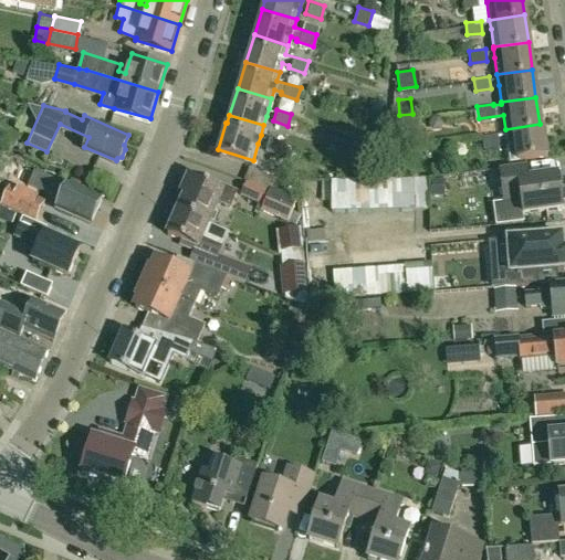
[(540,124),(505,129),(505,131),(506,140),(509,158),(545,154),(542,125),(540,125),(540,124)]
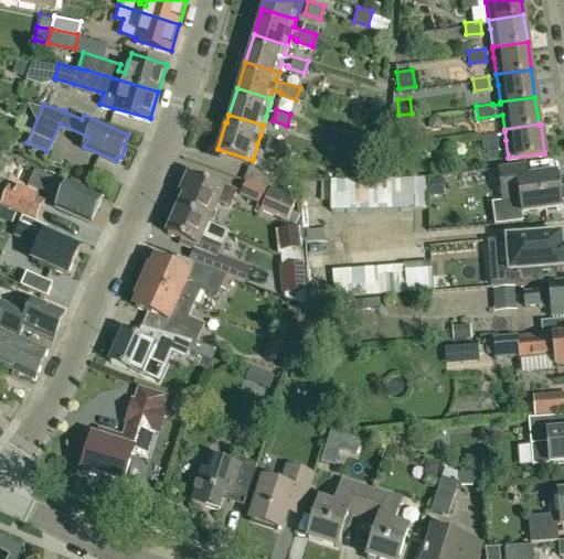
[(498,144),(496,132),(479,133),(481,147),(498,144)]
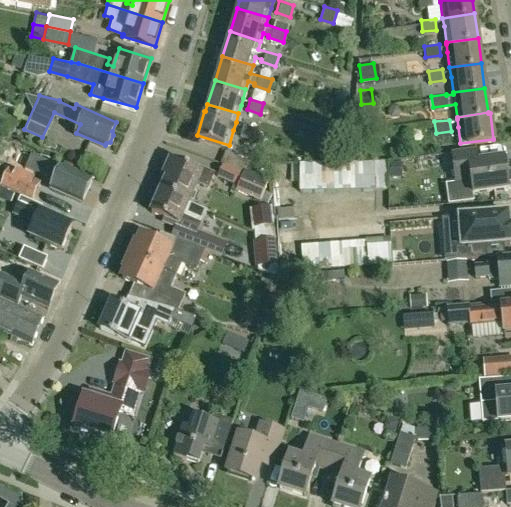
[(253,138),(257,127),(243,123),(239,134),(253,138)]
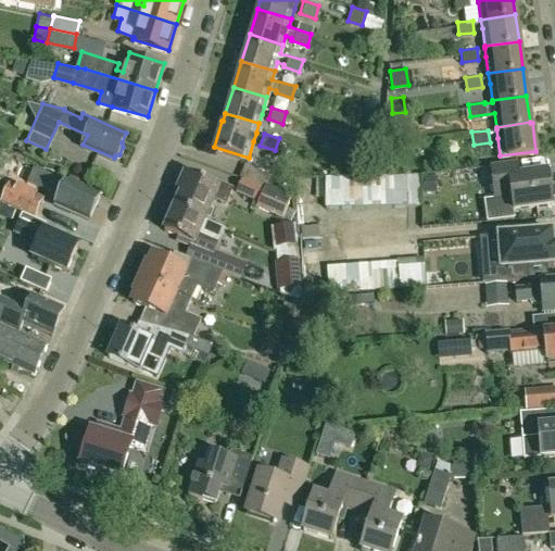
[(516,160),(490,163),(494,193),(509,192),(512,207),(551,201),(546,168),(517,173),(516,160)]
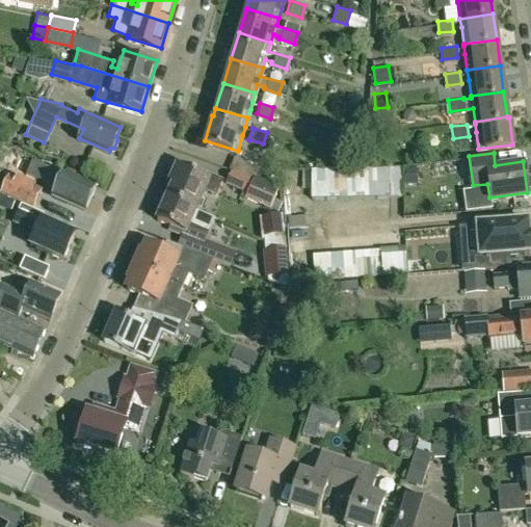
[(234,154),(229,166),(277,184),(279,183),(254,175),(258,165),(234,154)]
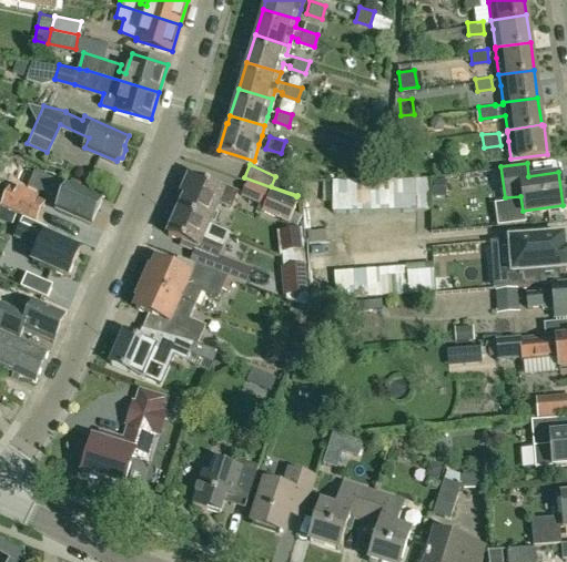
[(102,197),(34,169),(28,183),(61,196),(57,206),(91,221),(102,197)]
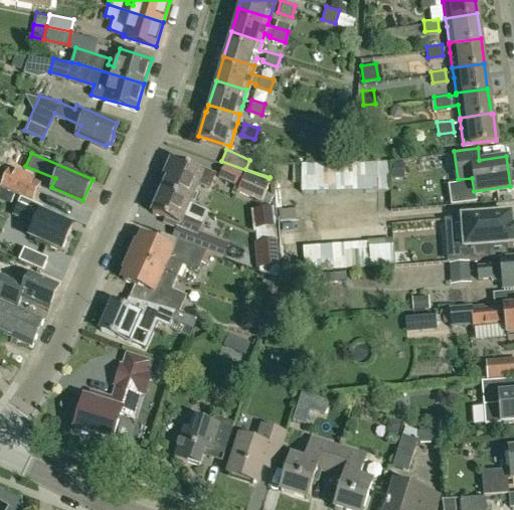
[(163,189),(189,201),(199,180),(209,185),(214,172),(193,163),(191,167),(171,158),(164,173),(169,175),(163,189)]
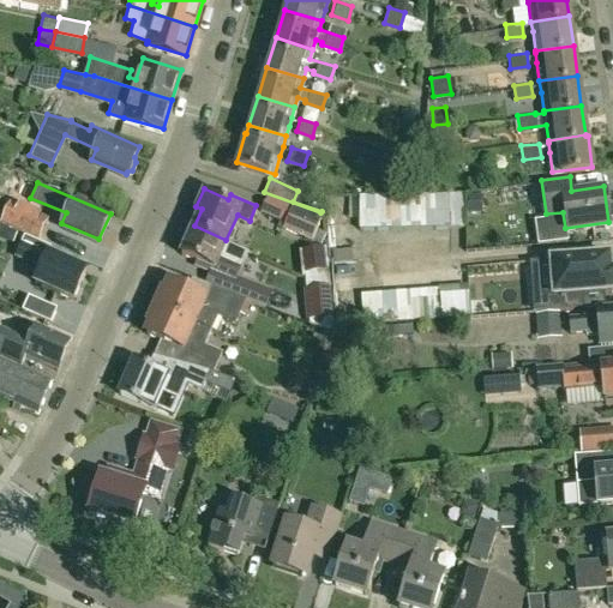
[(410,191),(394,192),(394,226),(412,224),(410,191)]
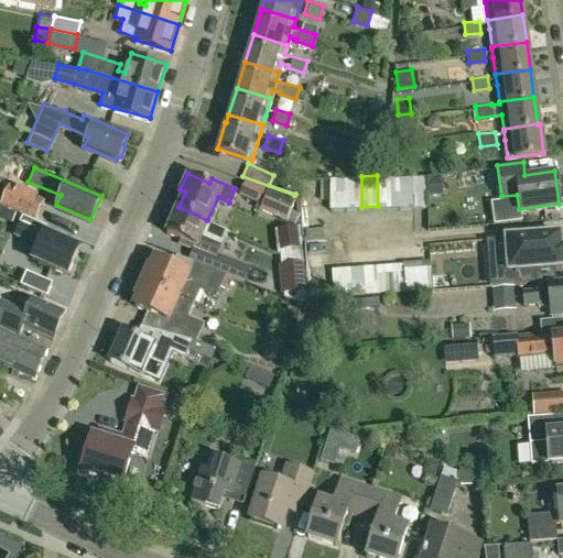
[(392,175),(377,175),(378,206),(393,206),(392,175)]
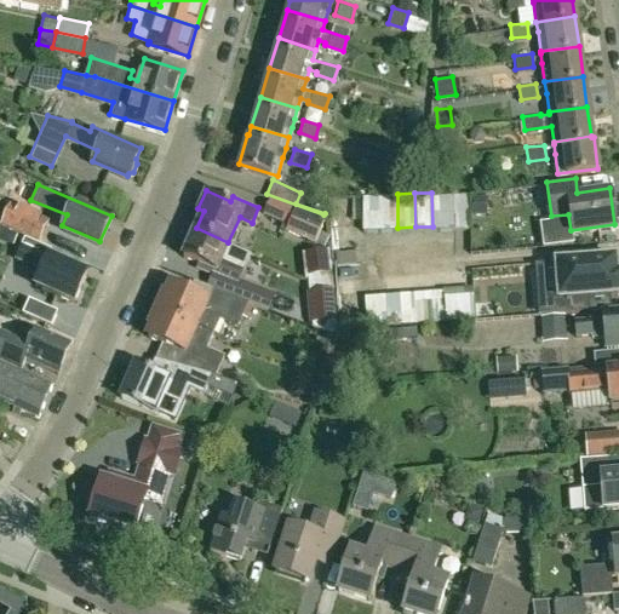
[(450,193),(431,193),(433,227),(451,227),(450,193)]
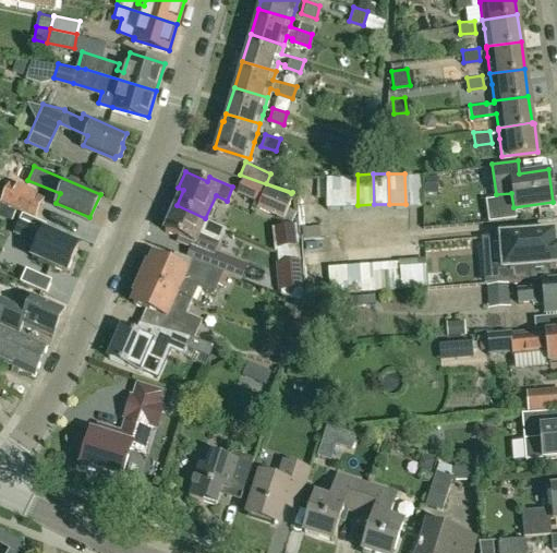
[(421,173),(404,173),(406,204),(421,204),(421,173)]
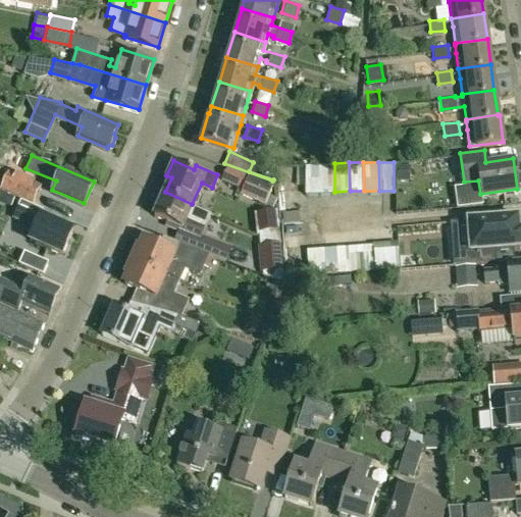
[(268,192),(272,181),(224,163),(223,163),(225,164),(220,177),(237,185),(235,189),(263,202),(263,201),(272,205),(276,196),(268,192)]
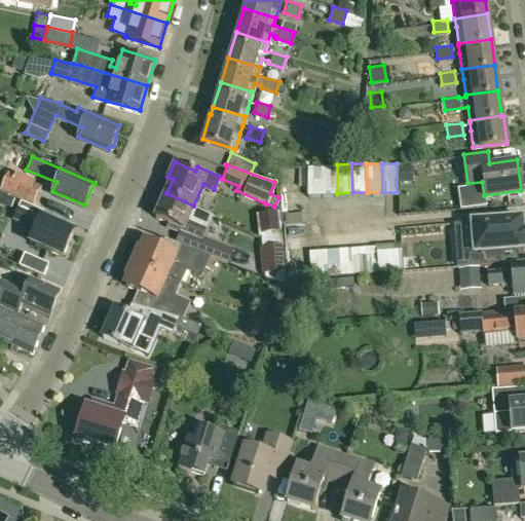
[(306,164),(306,193),(323,193),(322,164),(306,164)]
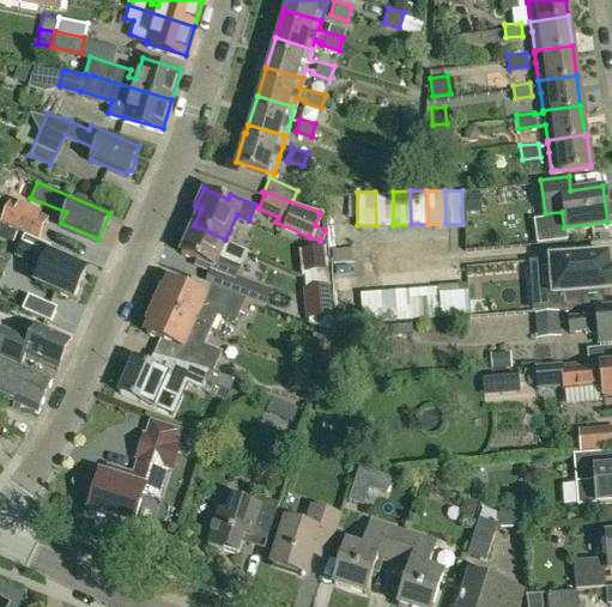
[(393,192),(375,192),(376,225),(393,225),(393,192)]
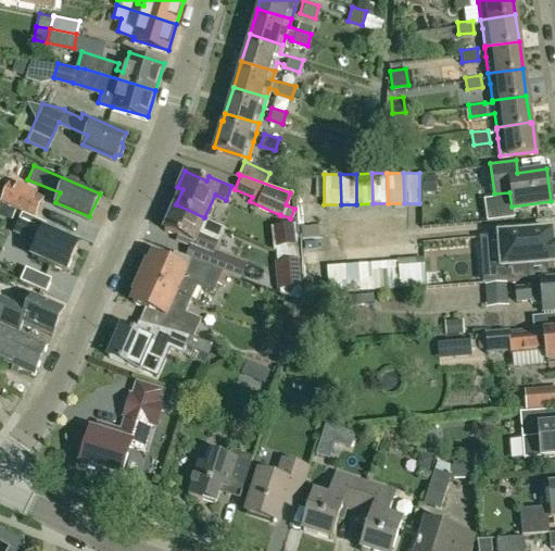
[(34,214),(42,195),(9,178),(0,196),(0,198),(34,214)]
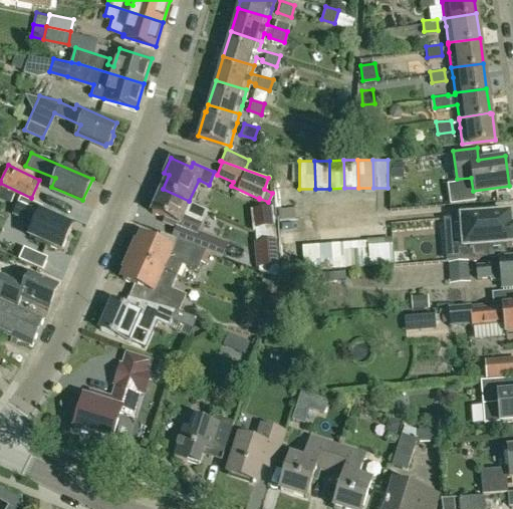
[(192,203),(189,202),(189,201),(163,189),(153,210),(176,221),(171,234),(175,236),(187,241),(205,248),(221,255),(227,241),(199,229),(203,217),(189,210),(192,203)]
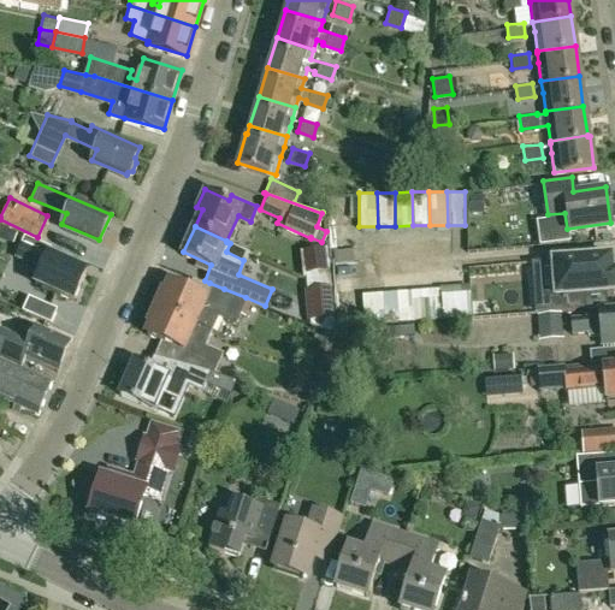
[(35,279),(60,290),(70,295),(74,296),(87,268),(61,258),(64,252),(46,244),(43,249),(23,240),(17,253),(42,264),(35,279)]
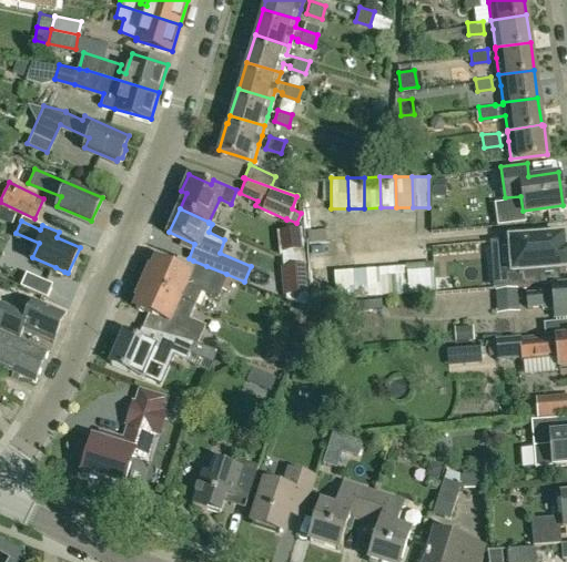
[(279,253),(282,252),(304,249),(302,225),(276,228),(279,253)]
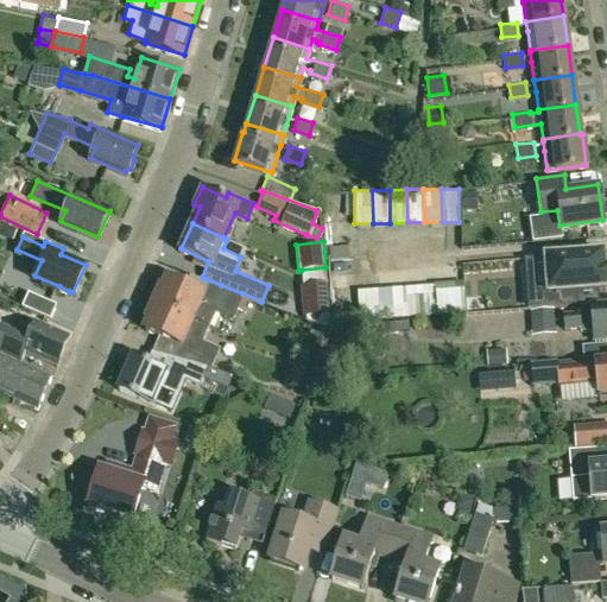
[(548,287),(531,289),(532,306),(577,303),(577,287),(606,285),(606,249),(545,254),(548,287)]
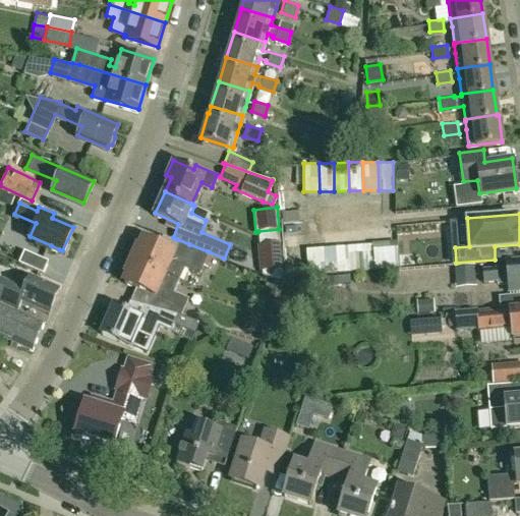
[(281,240),(279,229),(258,231),(260,241),(257,242),(260,269),(262,269),(263,272),(284,281),(282,267),(283,267),(281,240)]
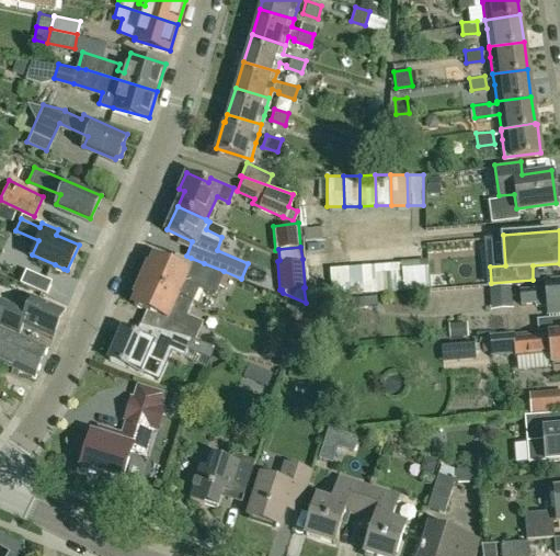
[(191,258),(186,268),(155,253),(145,278),(178,292),(192,298),(197,285),(214,293),(224,271),(204,263),(191,258)]
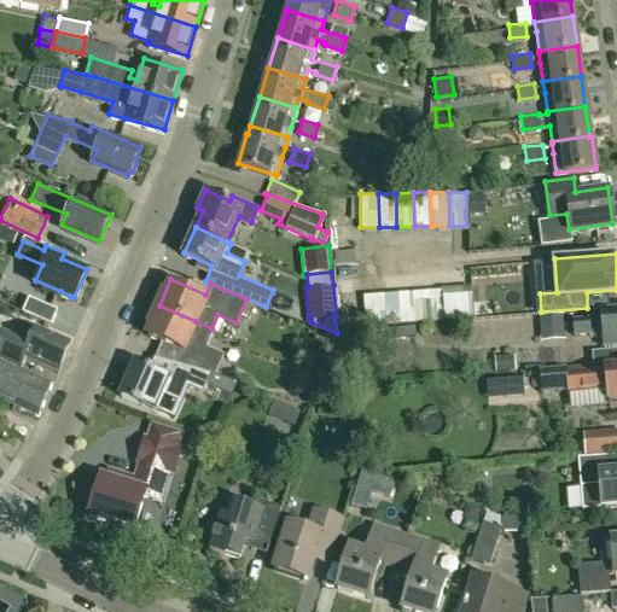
[(472,284),(457,285),(459,315),(473,314),(472,284)]
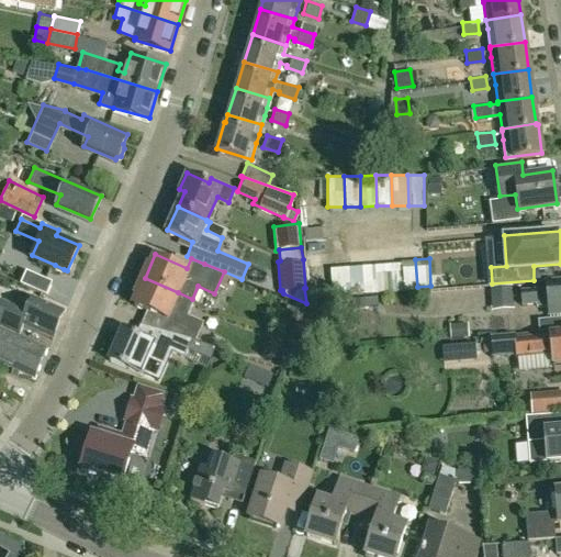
[(415,259),(401,260),(403,288),(417,287),(415,259)]
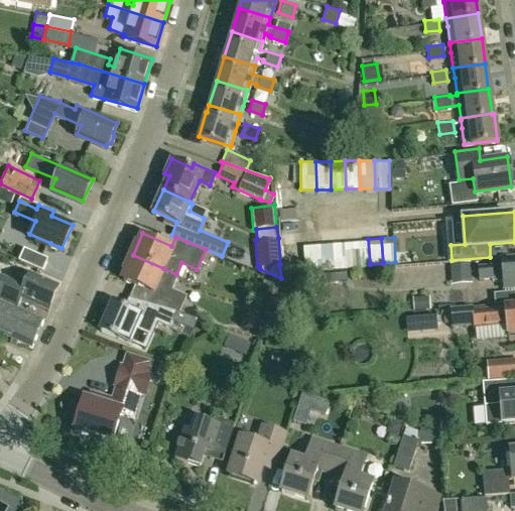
[(368,239),(356,240),(358,264),(370,264),(368,239)]
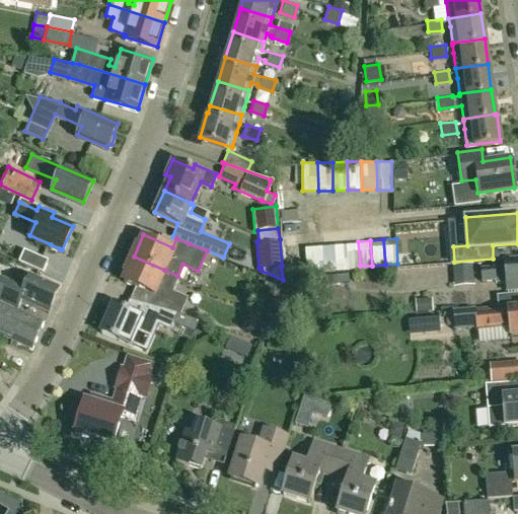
[(358,241),(345,242),(347,267),(360,266),(358,241)]
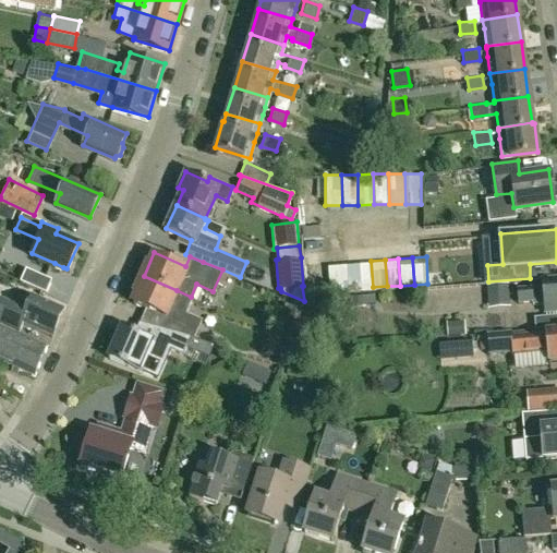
[(371,261),(358,262),(360,288),(373,287),(371,261)]
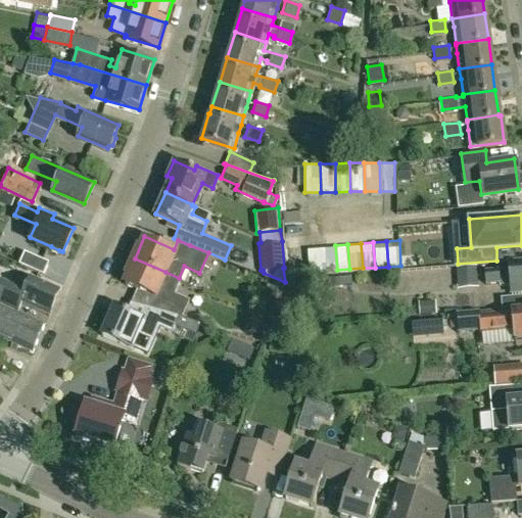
[(335,245),(306,247),(309,272),(325,271),(337,270),(335,245)]
